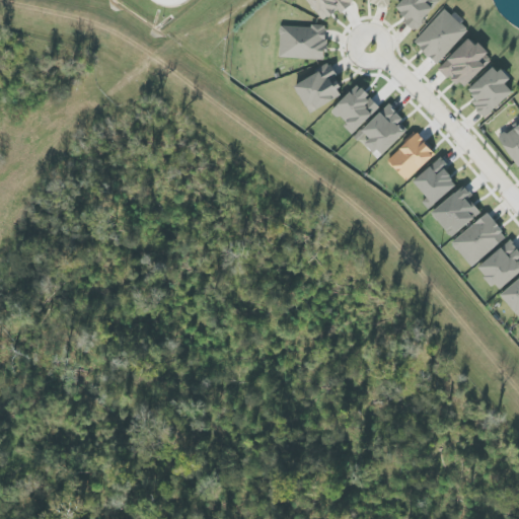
[(306,0),(325,23),(354,0),(306,0)]
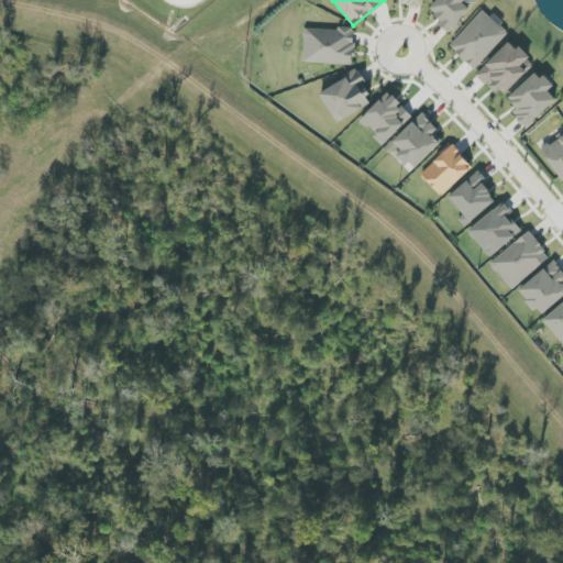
[(423,0),(404,0),(404,7),(423,9),(423,0)]
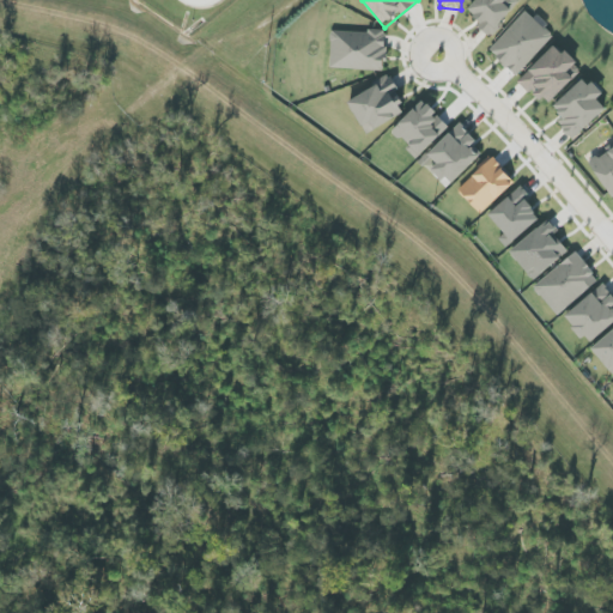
[(475,0),(467,10),(489,34),(523,2),(521,0),(475,0)]
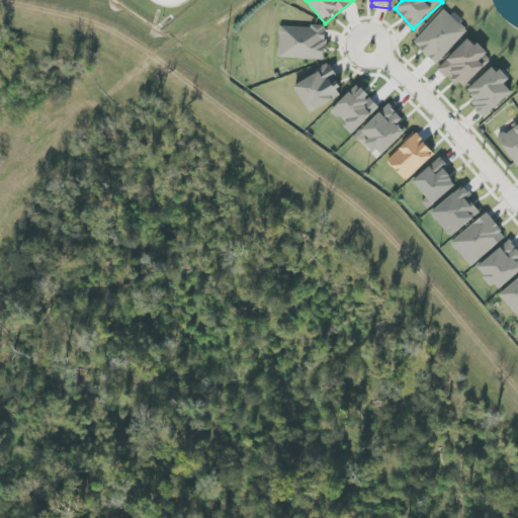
[(467,31),(446,10),(414,41),(435,64),(467,31)]
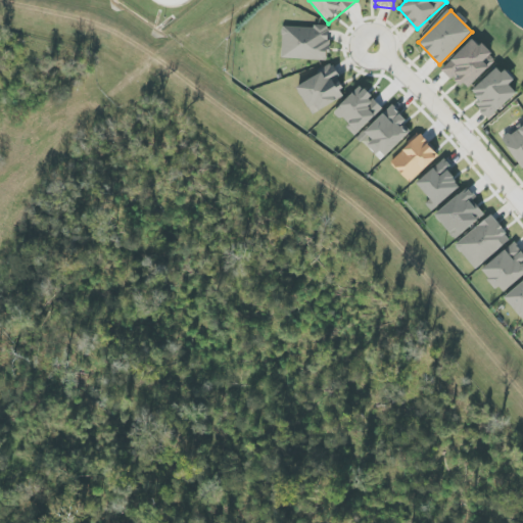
[(282,58),(329,60),(330,28),(283,26),(282,58)]
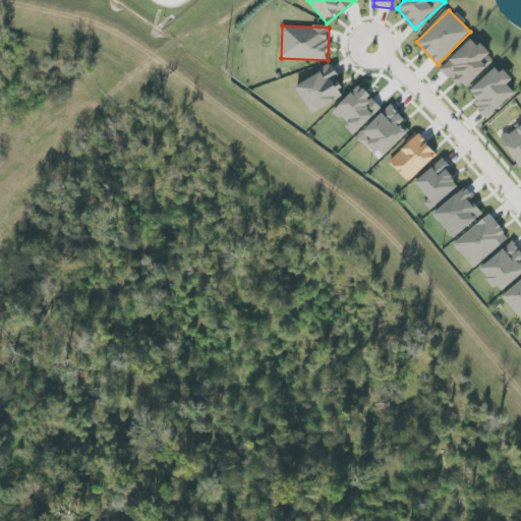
[(463,91),(496,60),(474,38),(442,67),(463,91)]
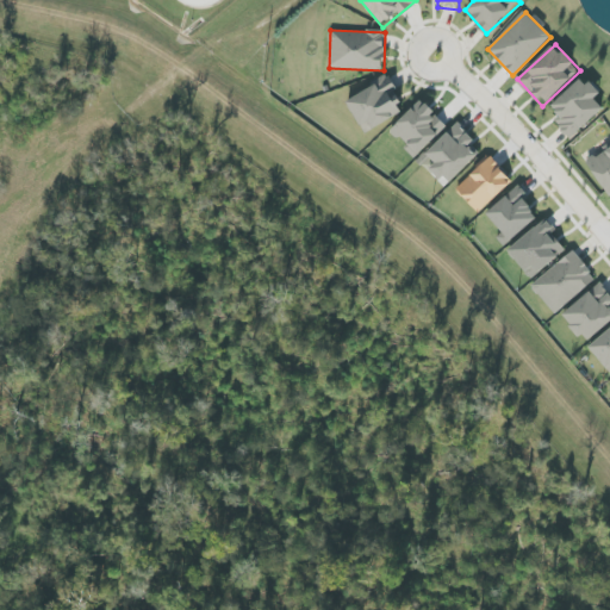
[(604,109),(595,99),(599,94),(584,76),(551,106),(560,116),(554,120),(570,139),(604,109)]
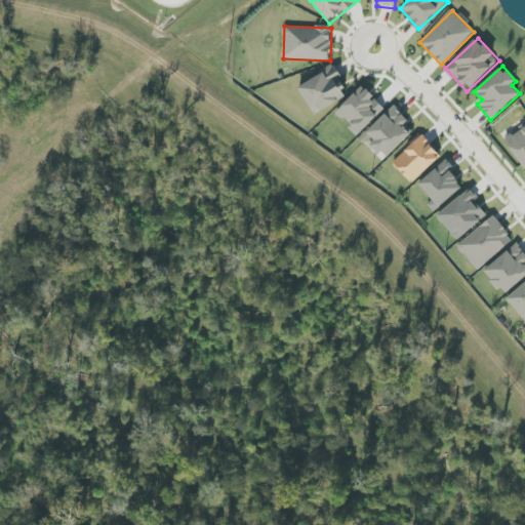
[(298,87),(315,115),(350,94),(333,67),(298,87)]
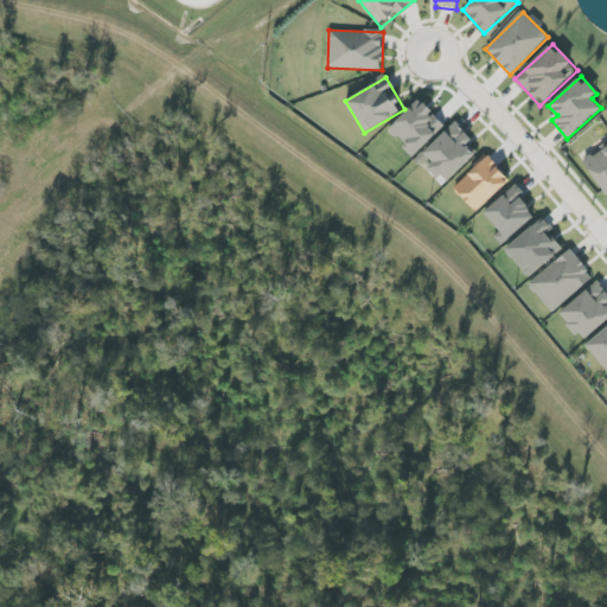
[(445,127),(430,112),(432,112),(420,100),(388,129),(413,157),(445,127)]
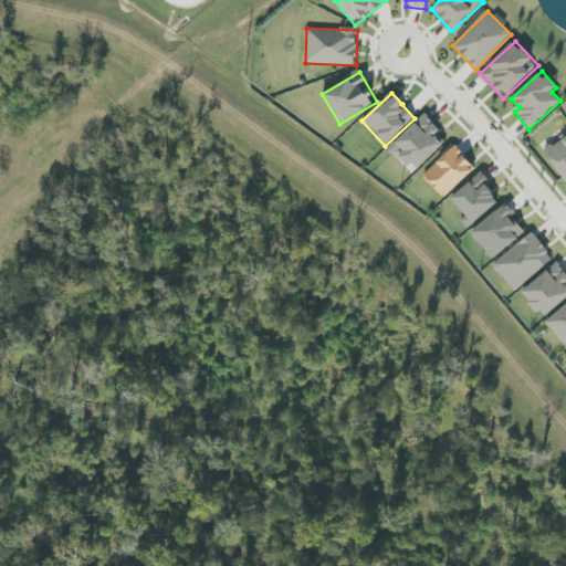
[(396,143),(405,152),(400,155),(416,171),(446,143),(438,134),(441,130),(426,114),(396,143)]
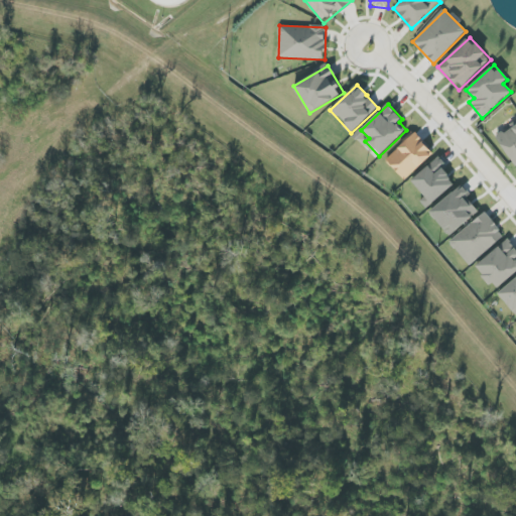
[(515,124),(496,137),(515,167),(515,124)]
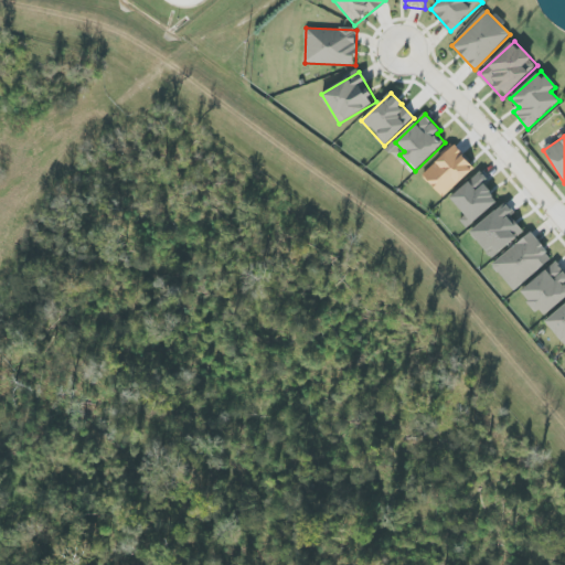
[(423,174),(444,198),(476,168),(455,145),(423,174)]
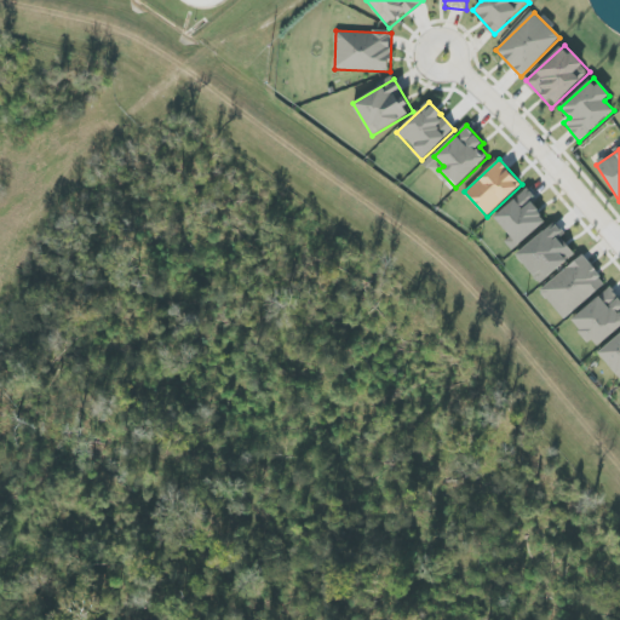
[(516,245),(549,223),(528,191),(495,213),(516,245)]
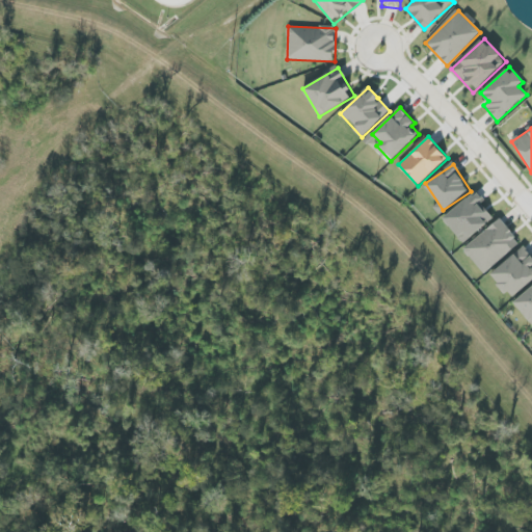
[(485,202),(477,191),(443,218),(462,243),(493,219),(481,205),(485,202)]
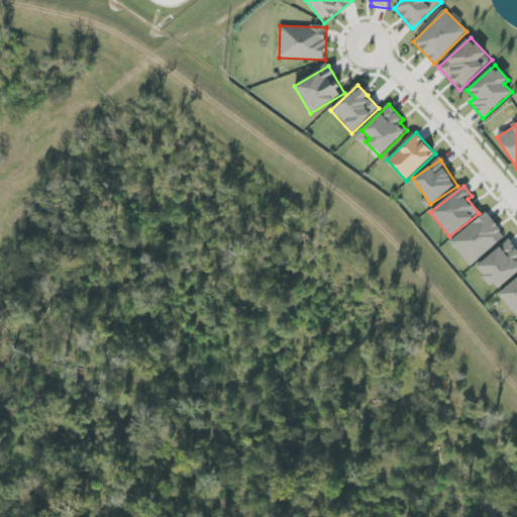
[(469,265),(505,236),(487,213),(450,241),(469,265)]
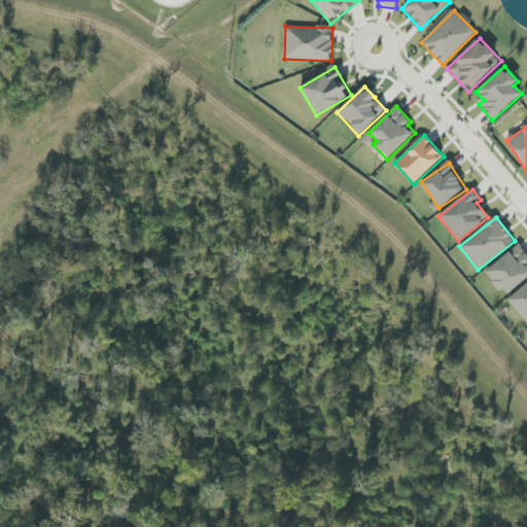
[(486,271),(504,295),(526,279),(526,255),(520,246),(486,271)]
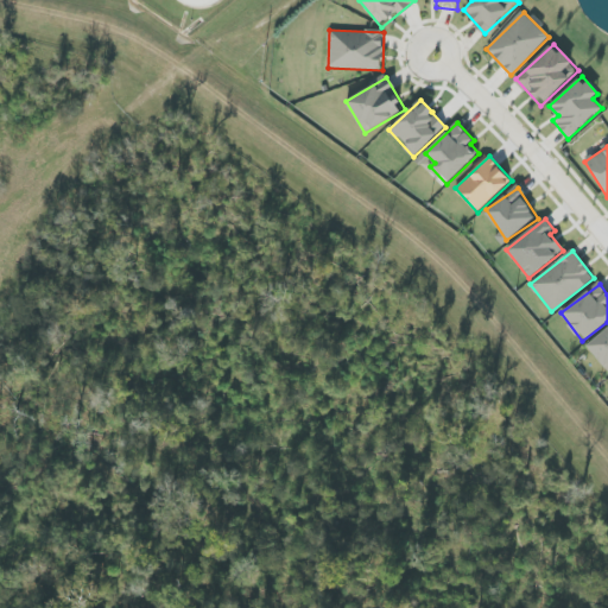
[(607,328),(587,346),(607,371),(607,328)]
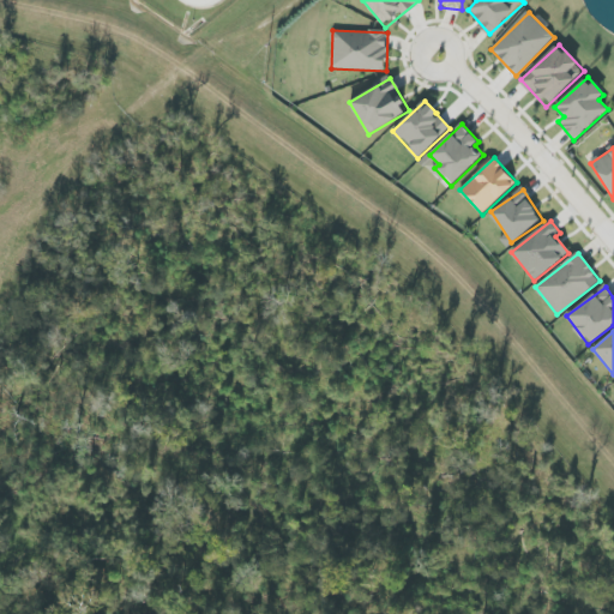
All buildings are outlined.
